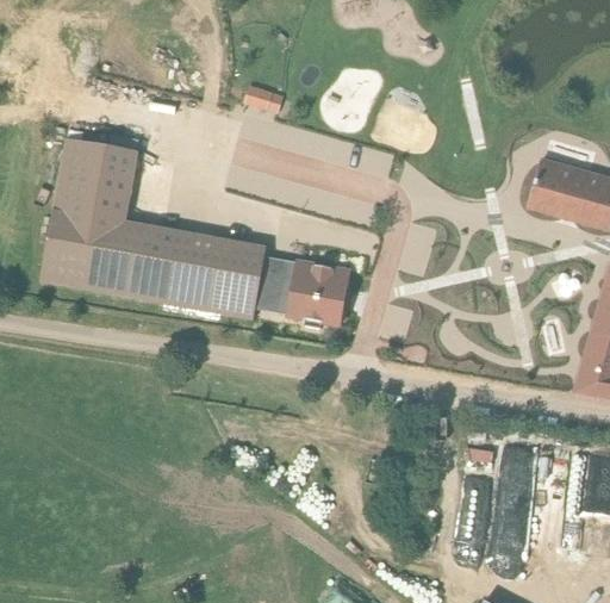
[(268,106),(273,88),(250,81),(244,99),(268,106)]
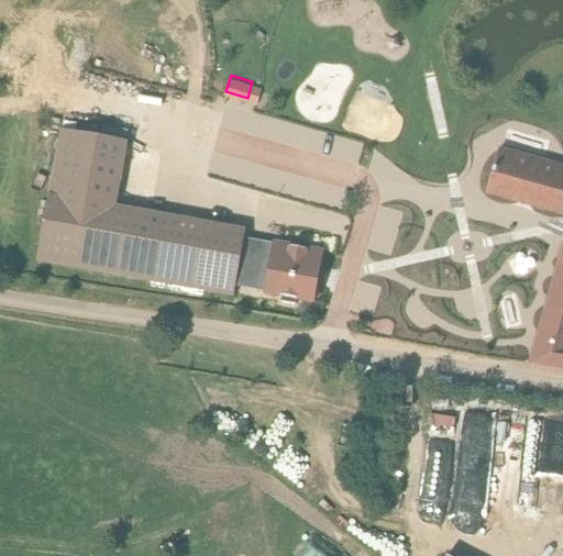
[(127,137),(61,126),(36,257),(233,292),(245,225),(116,203),(127,137)]
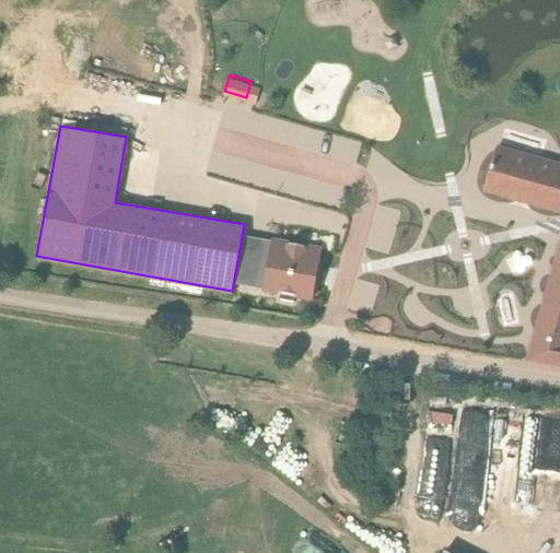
[(559,208),(559,204),(559,162),(496,144),(483,187),(559,208)]
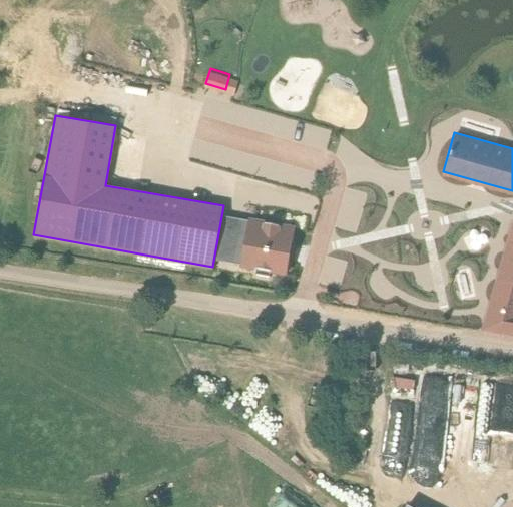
[(286,272),(289,255),(291,243),(294,226),(235,215),(232,234),(246,236),(241,263),(241,264),(257,267),(255,272),(270,274),(271,269),(286,272)]
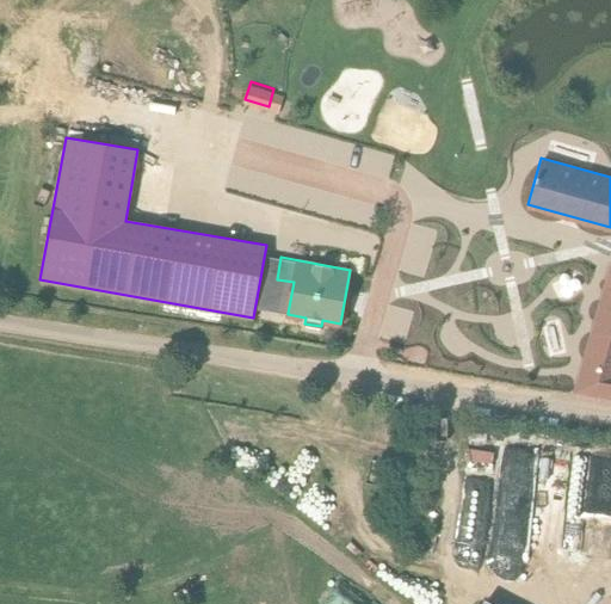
[(610,267),(578,389),(610,394),(610,267)]
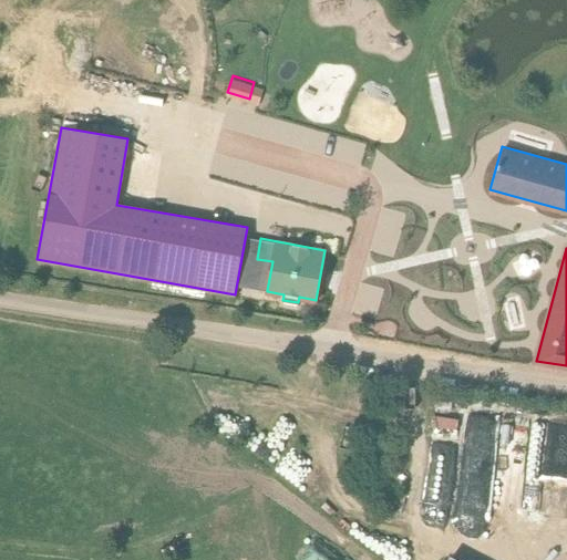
[(524,503),(566,507),(566,420),(524,415),(522,435),(529,436),(527,448),(546,452),(543,473),(528,470),(524,503)]
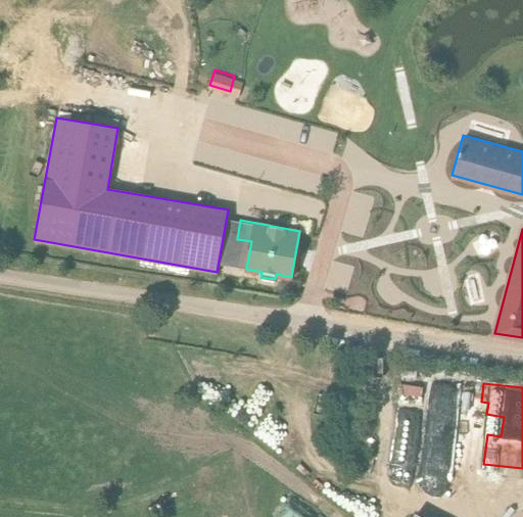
[(329,516),(310,501),(295,516),(329,516)]
